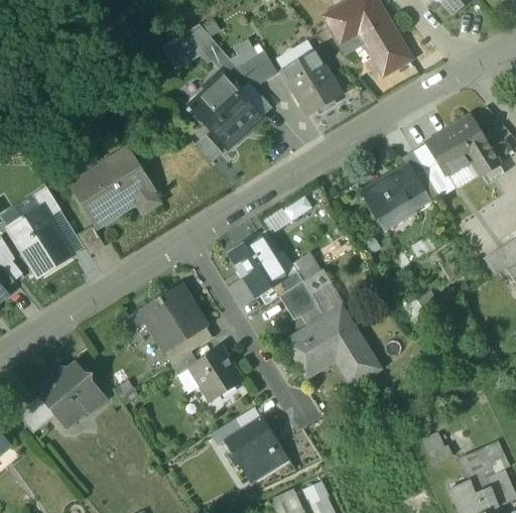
[(410,57),(376,0),(349,0),(324,15),(341,43),(358,32),(383,74),(410,57)]
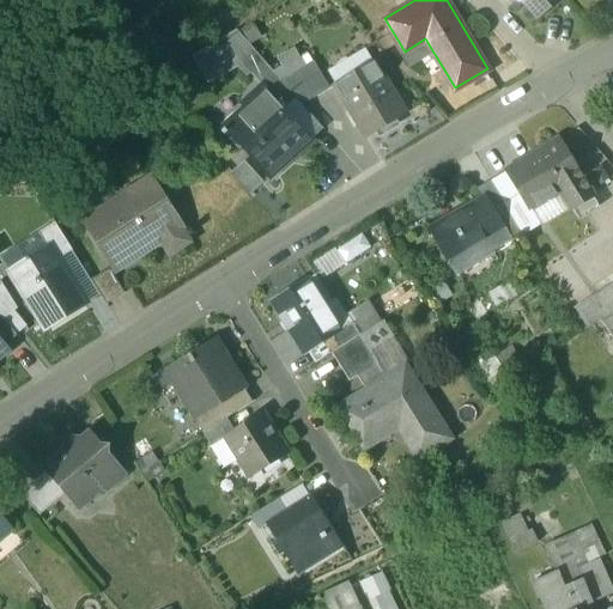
[(520,0),(536,19),(558,0),(520,0)]
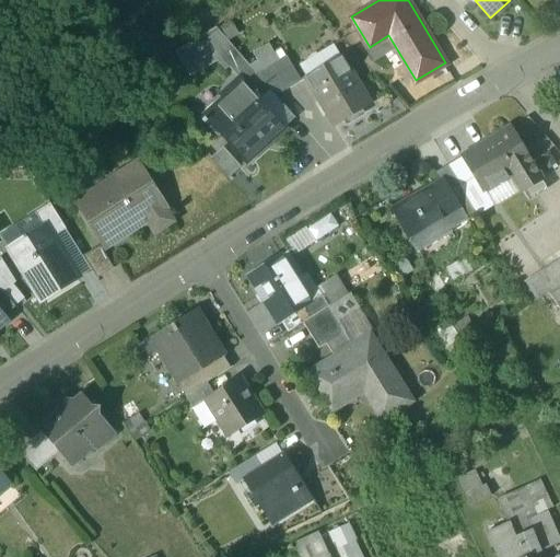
[(218,23),(174,47),(187,71),(231,48),(218,23)]
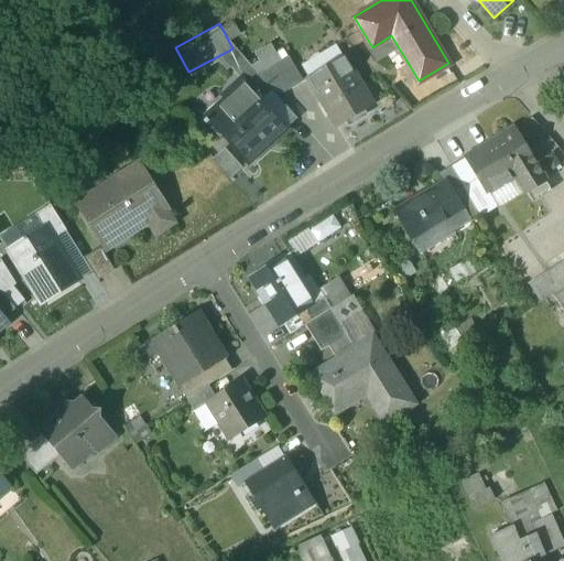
[(304,69),(338,51),(333,42),(299,60),(304,69)]
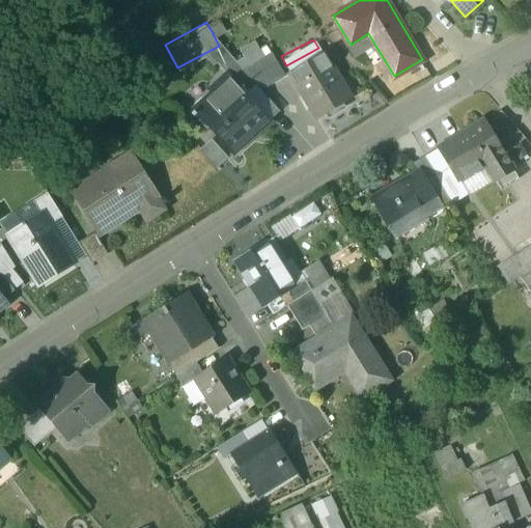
[(238,62),(221,44),(210,54),(226,73),(238,62)]
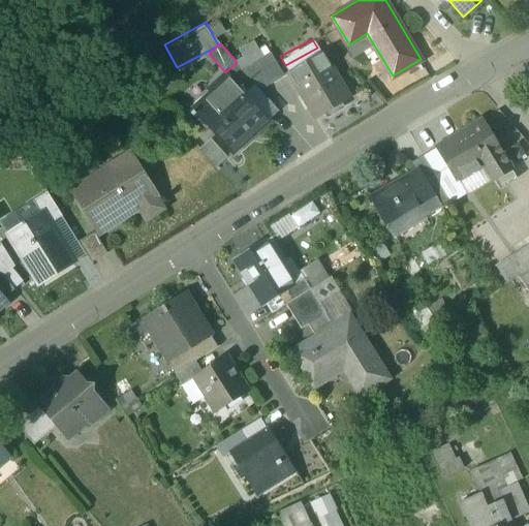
[(321,51),(289,71),(316,117),(349,97),(321,51)]
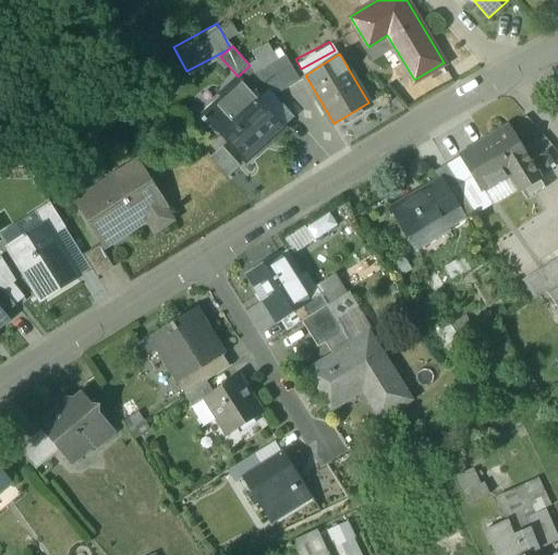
[(300,79),(286,55),(273,62),(288,86),(300,79)]
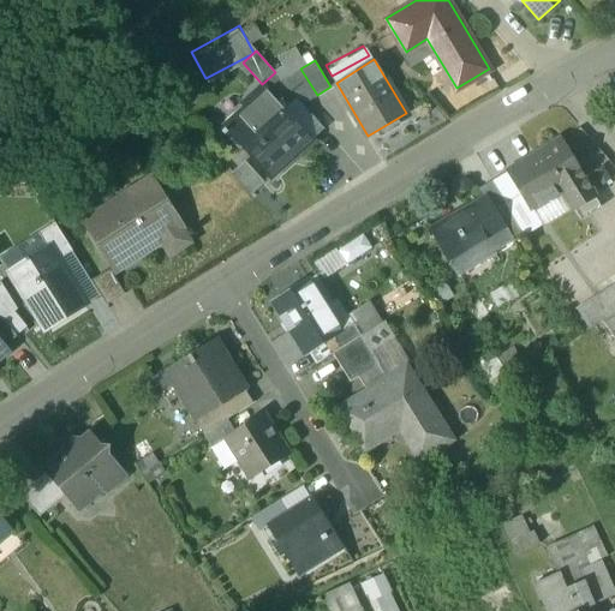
[(300,69),(282,81),(298,97),(303,103),(317,95),(300,69)]
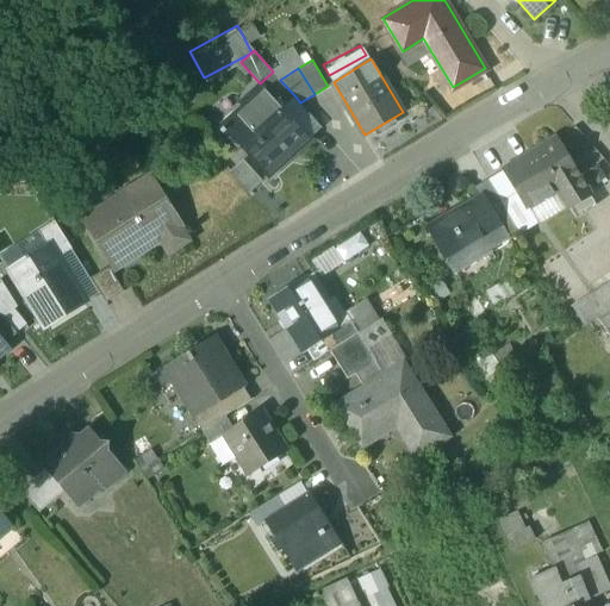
[(280,80),(273,72),(260,83),(265,88),(266,87),(284,107),(296,97),(280,80)]
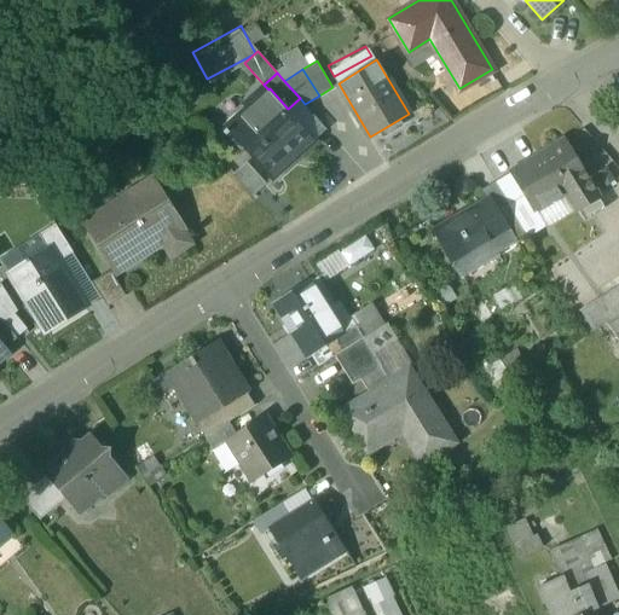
[(288,109),(270,88),(268,90),(239,116),(255,134),(244,145),(272,177),(314,139),(288,109)]
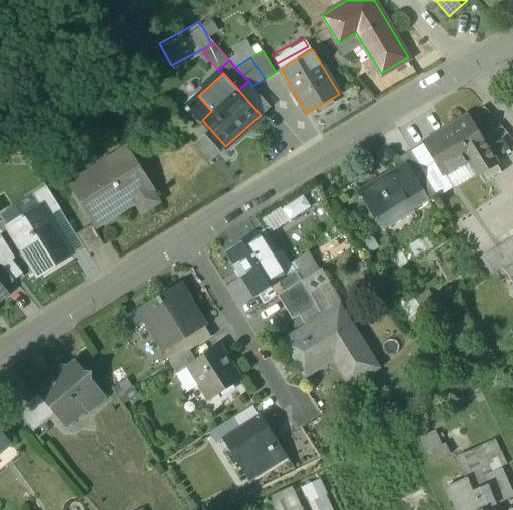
[(467,115),(450,125),(450,126),(424,141),(437,162),(444,174),(470,158),(477,170),(494,160),(467,115)]
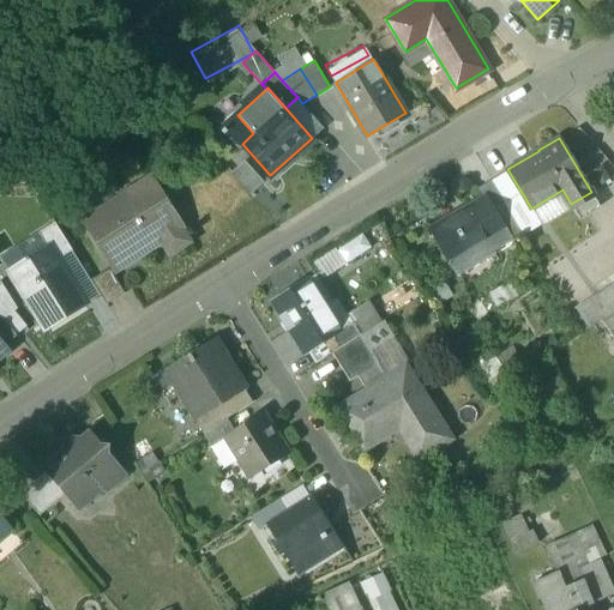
[(248,192),(263,179),(241,156),(227,168),(248,192)]
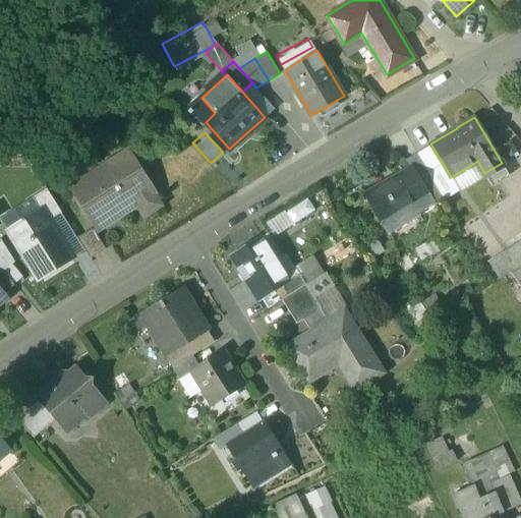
[(430,144),(417,152),(428,171),(429,173),(444,165),(430,144)]
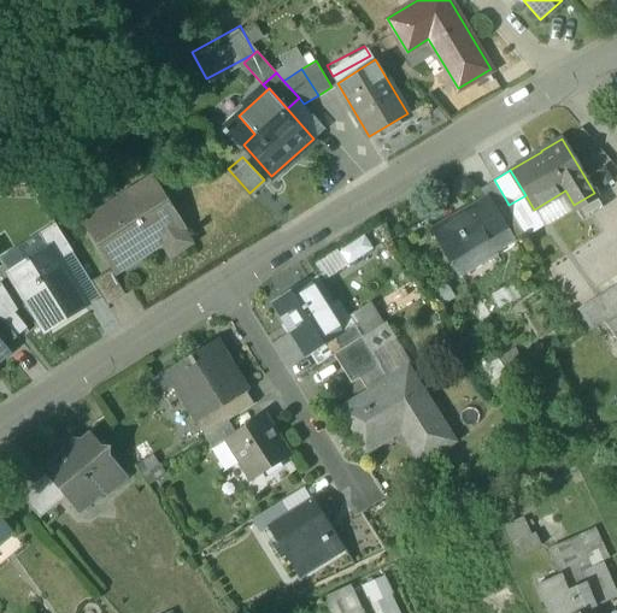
[(137,200),(90,230),(107,255),(113,252),(123,266),(141,254),(137,249),(159,235),(171,253),(189,241),(181,229),(183,228),(152,177),(131,190),(137,200)]
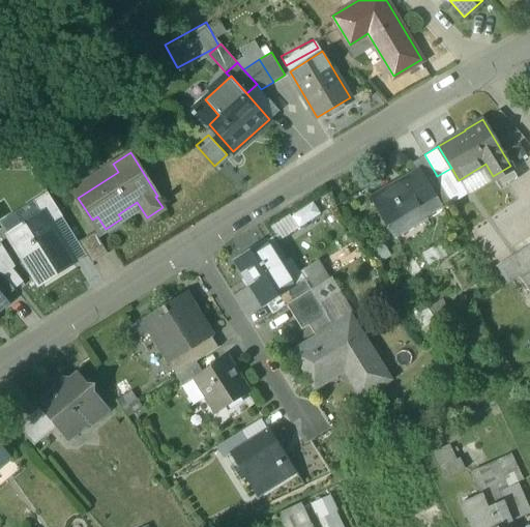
[(436,174),(424,154),(413,162),(418,170),(419,169),(425,180),(436,174)]
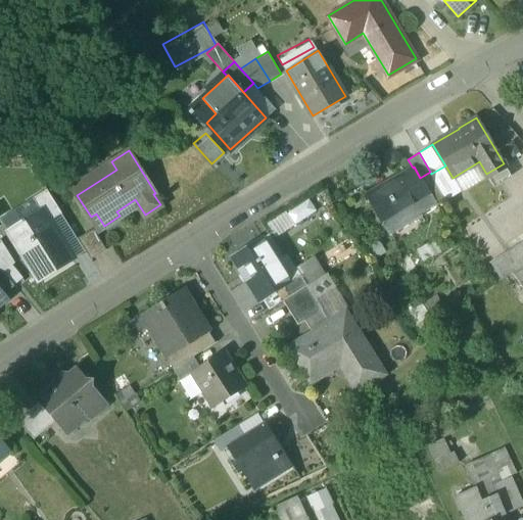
[(413,168),(368,194),(383,222),(429,193),(420,178),(414,167),(413,168)]
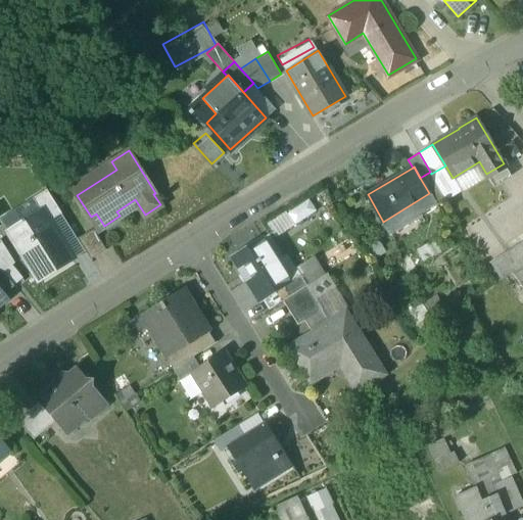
[(61,213),(47,188),(33,197),(41,209),(43,208),(50,220),(61,213)]
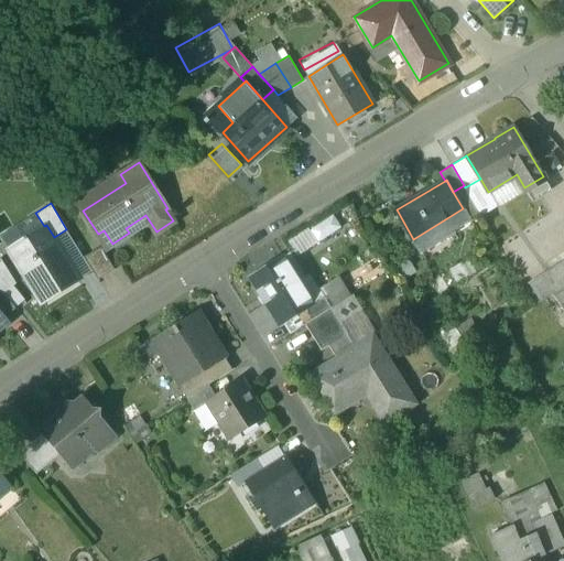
[(283,234),(290,249),(339,229),(333,214),(283,234)]
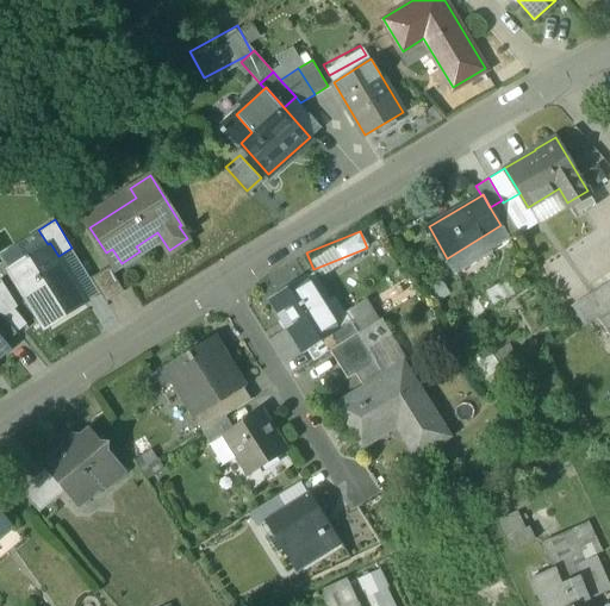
[(48,244),(10,268),(45,325),(86,300),(58,256),(50,243),(48,244)]
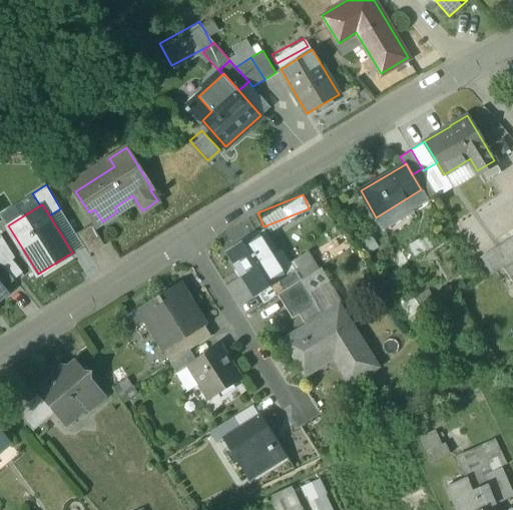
[(91,223),(76,232),(89,253),(104,243),(91,223)]
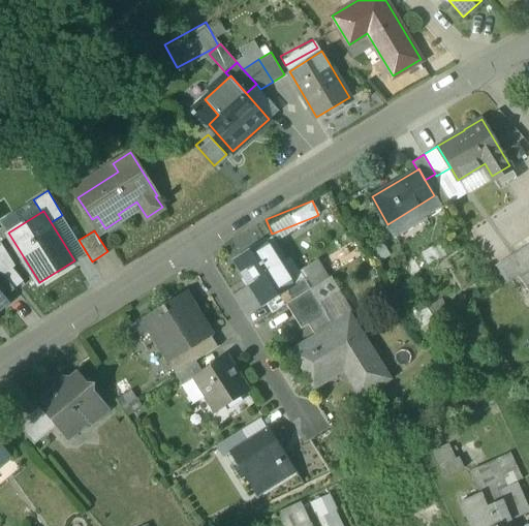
[(294,283),(266,239),(234,259),(261,304),(280,292),(294,283)]
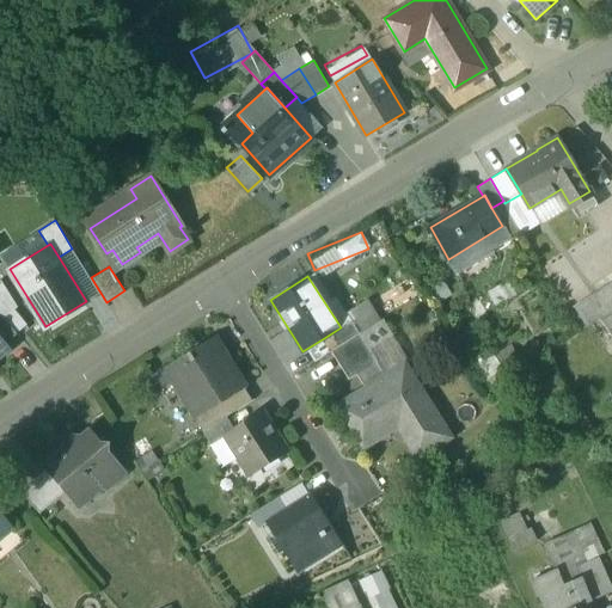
[(611,308),(611,278),(573,304),(586,325),(600,315),(611,308)]
